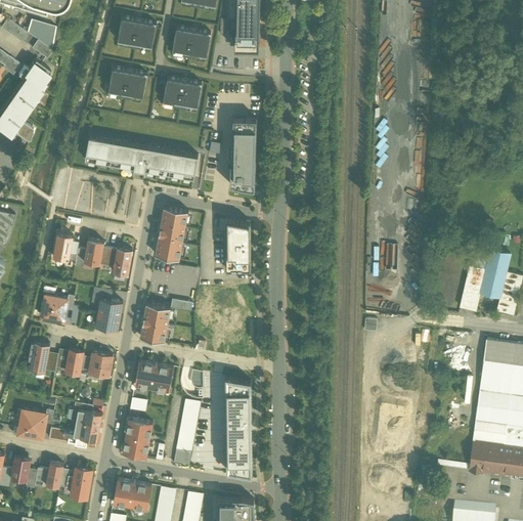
[(4,0),(3,5),(45,17),(47,11),(49,12),(54,12),(59,11),(63,8),(67,4),(68,1),(68,0),(4,0)]
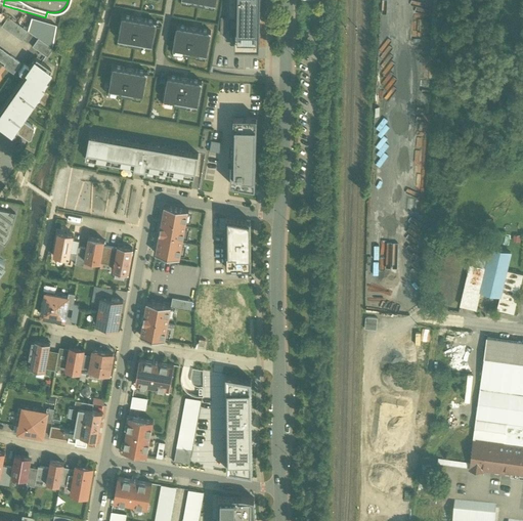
[(243,0),(243,37),(240,37),(240,49),(264,49),(263,0),(243,0)]
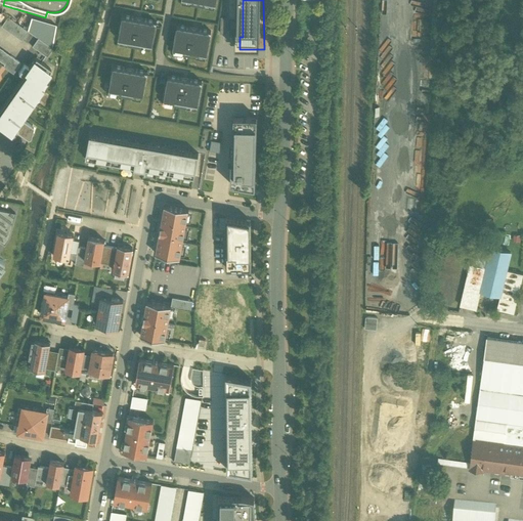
[(156,24),(122,17),(117,42),(128,44),(127,46),(140,48),(140,46),(151,48),(156,24)]
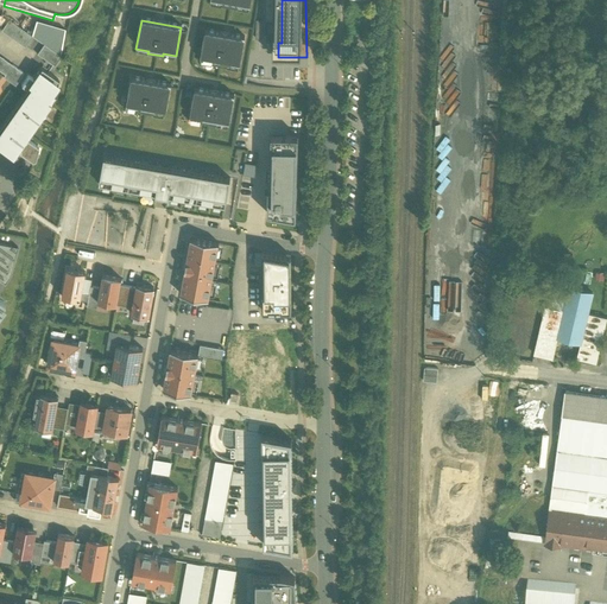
[(31,39),(7,24),(0,35),(23,51),(31,39)]
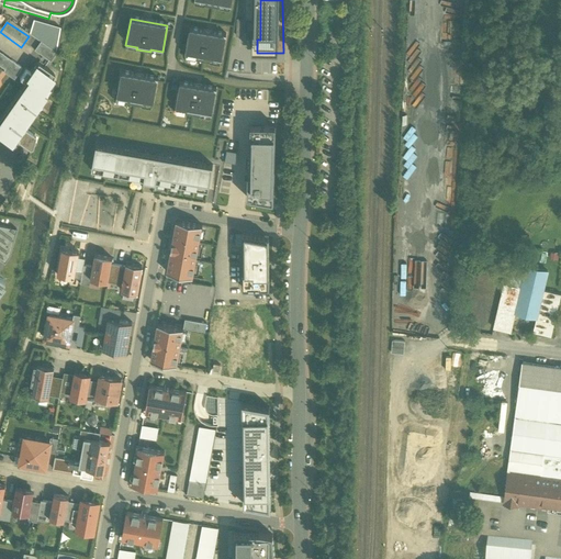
[(225,36),(189,30),(184,56),(195,57),(195,60),(209,63),(210,60),(221,62),(225,36)]
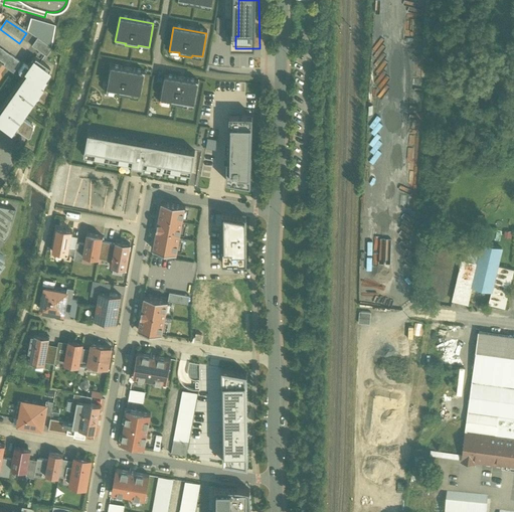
[(50,51),(36,40),(30,48),(45,59),(50,51)]
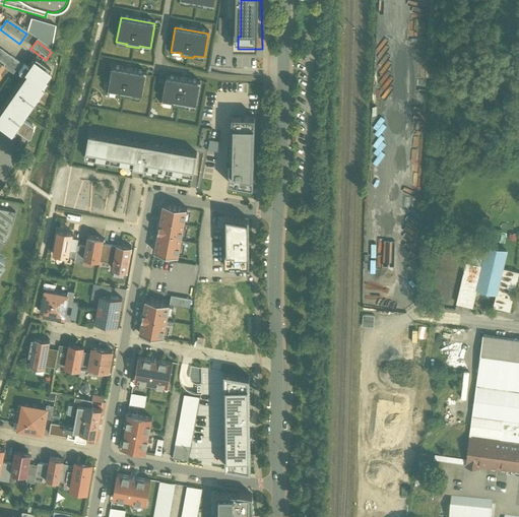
[(9,58),(1,69),(12,76),(19,65),(9,58)]
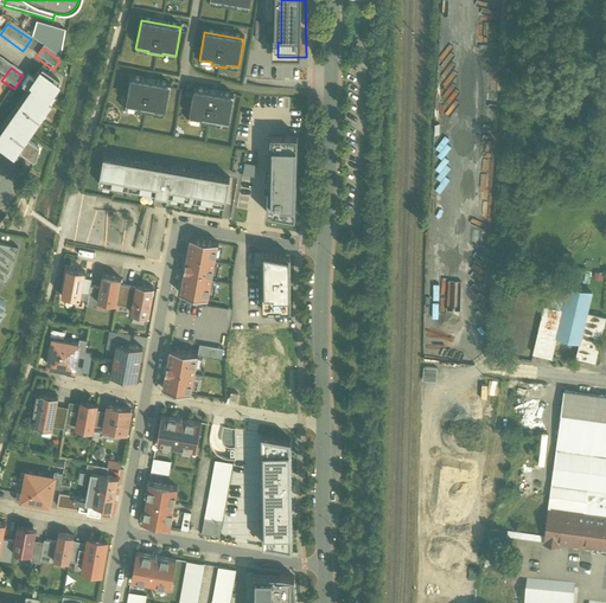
[(39,71),(32,82),(26,78),(20,89),(26,92),(27,91),(30,94),(7,126),(10,127),(1,139),(0,139),(0,151),(12,160),(17,153),(18,154),(18,155),(30,164),(31,164),(33,164),(34,162),(36,158),(31,154),(34,148),(25,142),(24,145),(23,145),(27,138),(24,135),(29,129),(32,132),(38,121),(34,119),(39,113),(43,115),(50,106),(46,103),(53,92),(55,92),(57,83),(39,71)]
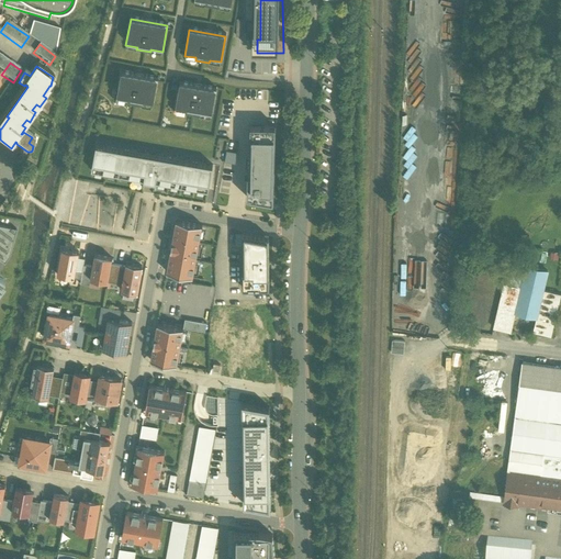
[(157,80),(121,74),(115,99),(127,101),(126,103),(141,107),(142,103),(153,105),(157,80)]
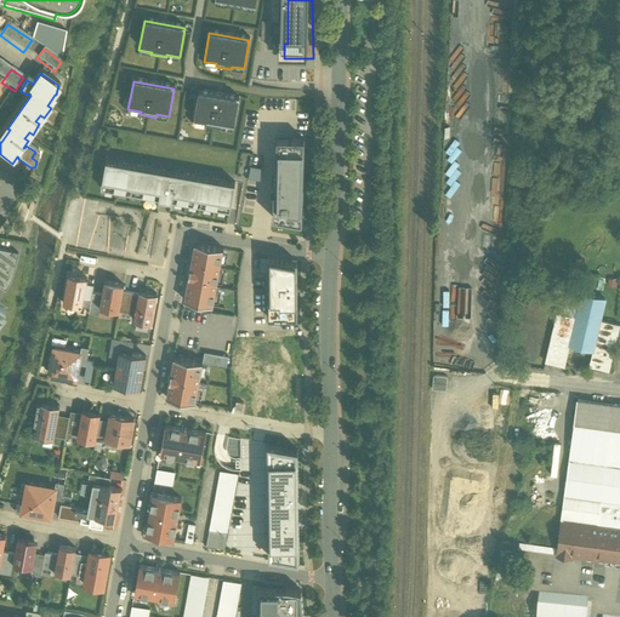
[(238,100),(198,92),(193,121),(205,124),(205,126),(220,129),(220,126),(233,129),(238,100)]
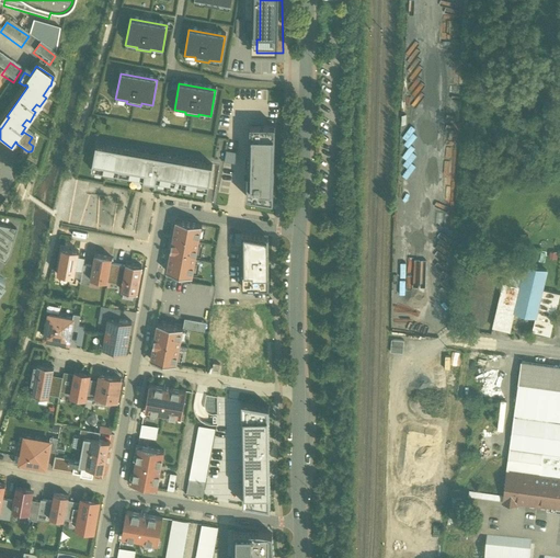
[(273,128),(250,127),(249,181),(243,180),(242,196),(273,205),(273,128)]
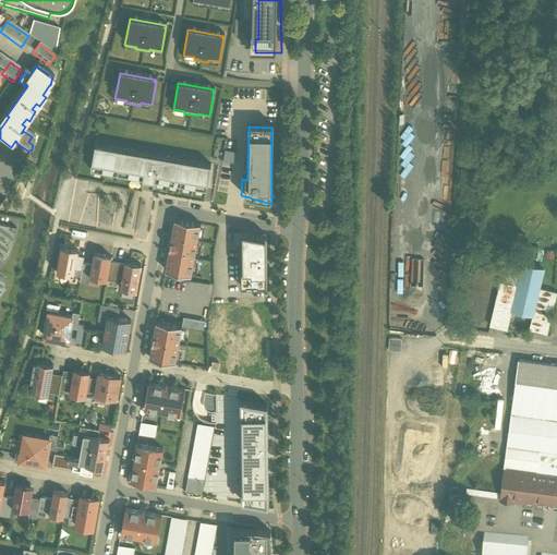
[(210,166),(95,145),(91,171),(205,192),(210,166)]
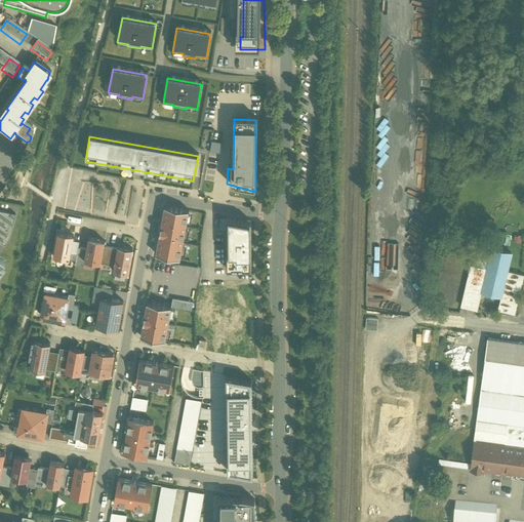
[(90,217),(104,218),(104,209),(91,208),(90,217)]
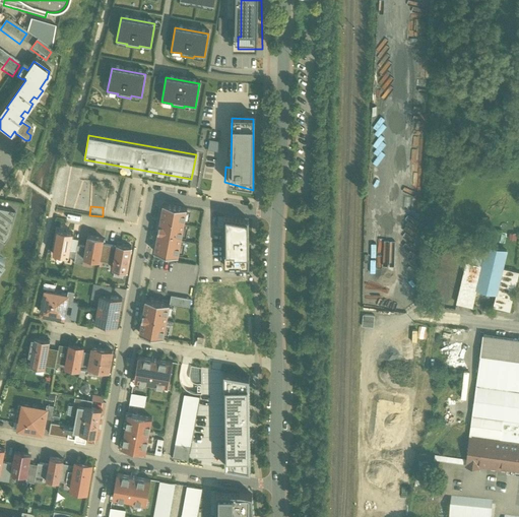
[(190,211),(161,206),(153,255),(182,260),(190,211)]
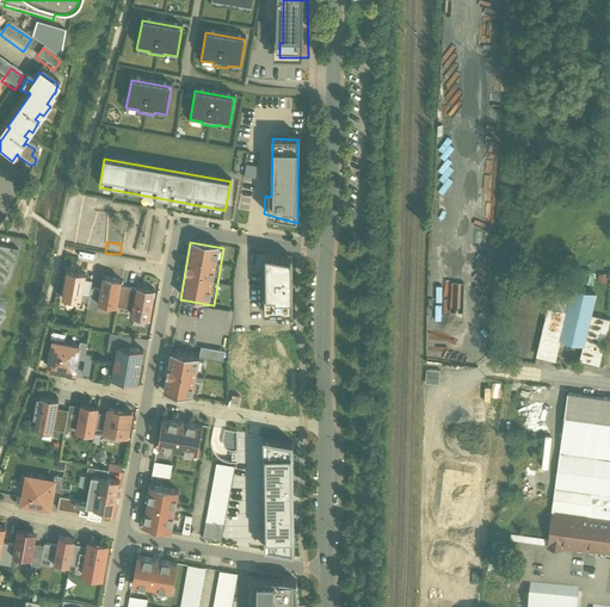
[(17,253),(0,248),(0,286),(4,290),(8,283),(17,253)]
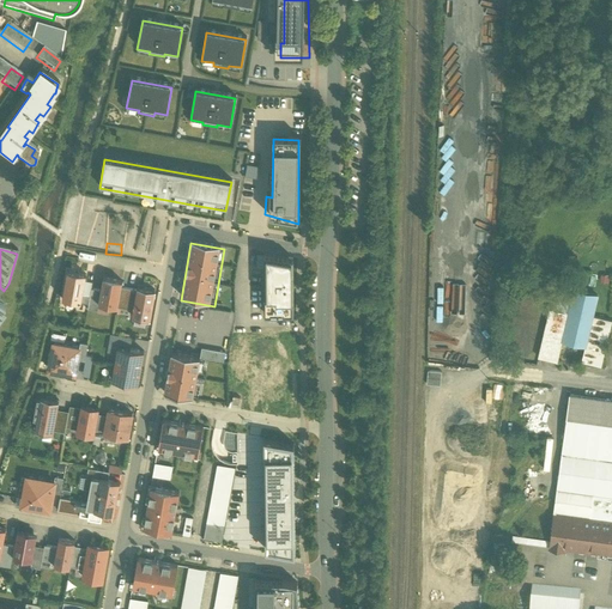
[(290,316),(289,260),(264,256),(265,316),(290,316)]
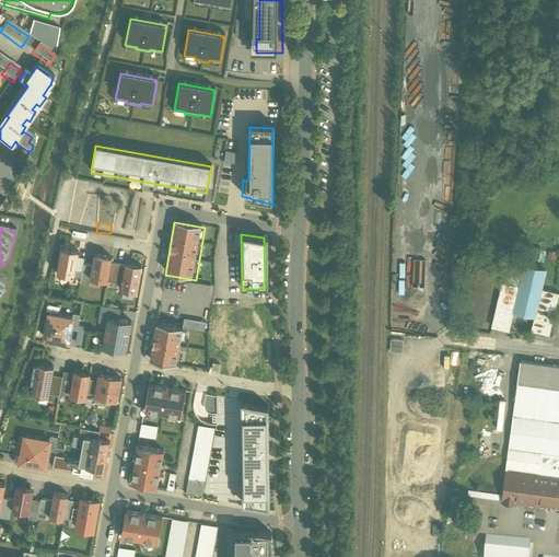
[(76,257),(61,255),(58,279),(72,281),(76,257)]
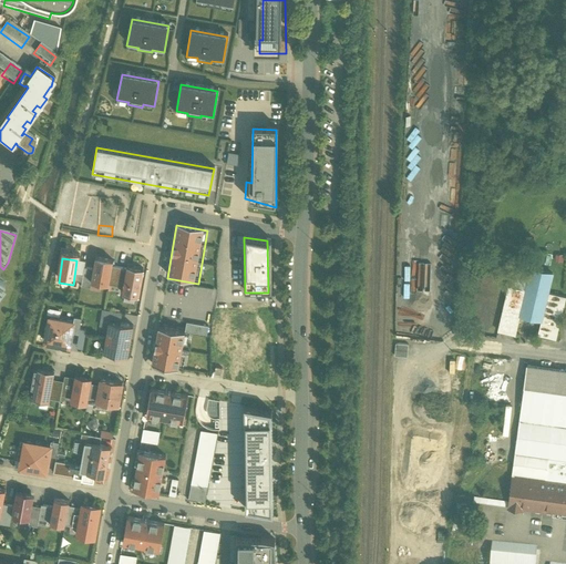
[(107,287),(112,263),(95,260),(91,284),(107,287)]
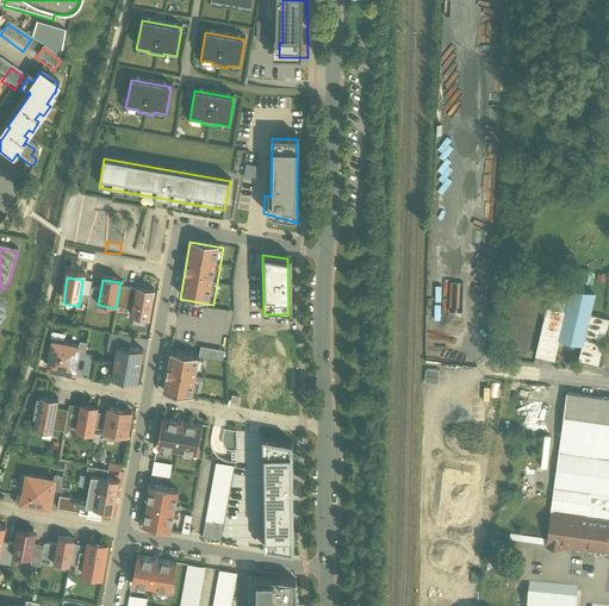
[(154,292),(136,288),(131,319),(149,322),(154,292)]
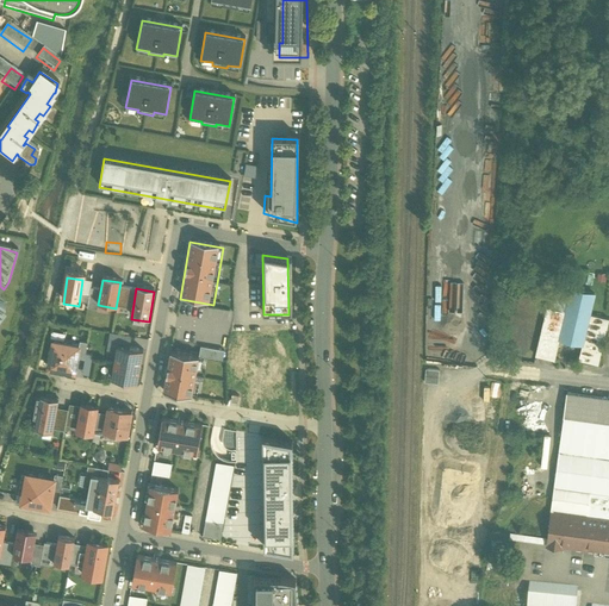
[(594,298),(570,292),(565,316),(558,343),(582,348),(589,318),(594,298)]
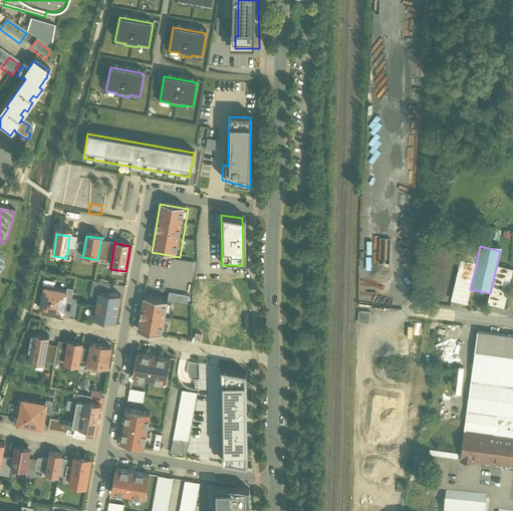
[(476,266),(460,262),(450,302),(466,306),(470,289),(476,266)]
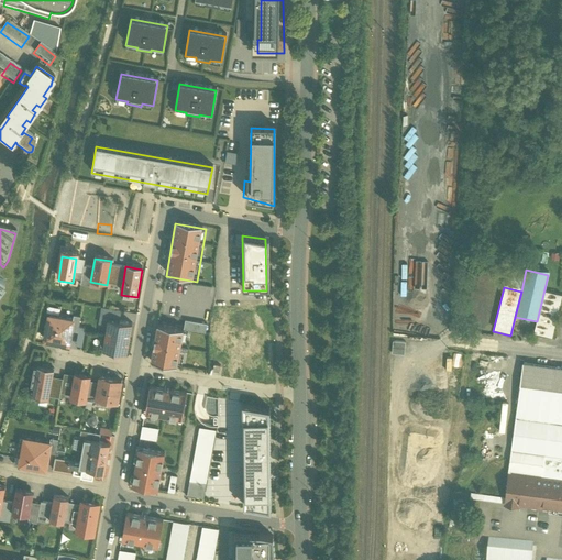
[(561,298),(543,294),(537,321),(533,336),(551,340),(561,298)]
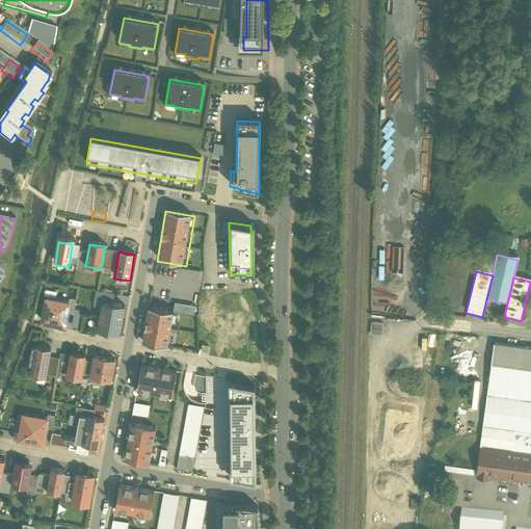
[(72,306),(46,300),(41,325),(67,331),(72,306)]
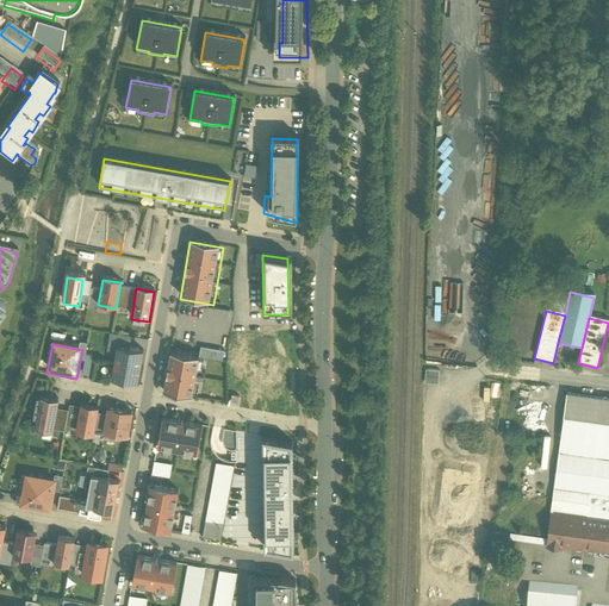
[(117,348),(113,364),(140,369),(142,353),(117,348)]
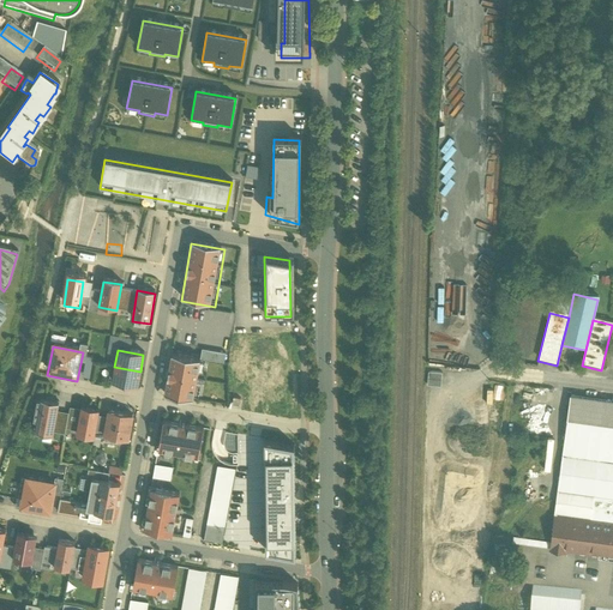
[(205,363),(170,357),(163,398),(197,405),(205,363)]
